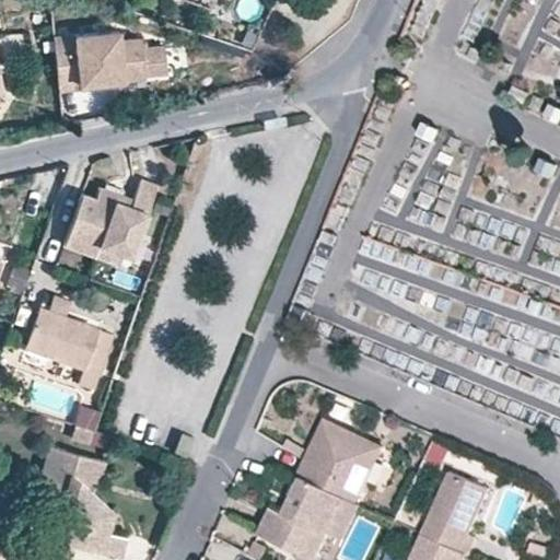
[(51,34),(58,88),(81,84),(81,77),(121,72),(147,70),(147,67),(143,41),(142,33),(119,35),(118,26),(51,34)]
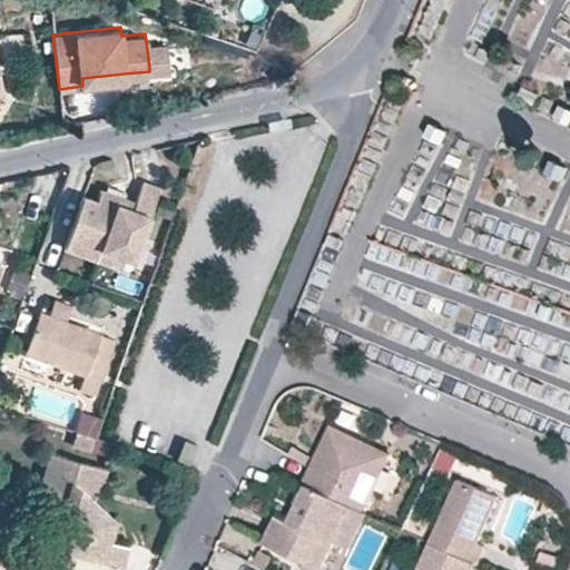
[(170,38),(146,41),(149,68),(174,66),(170,38)]
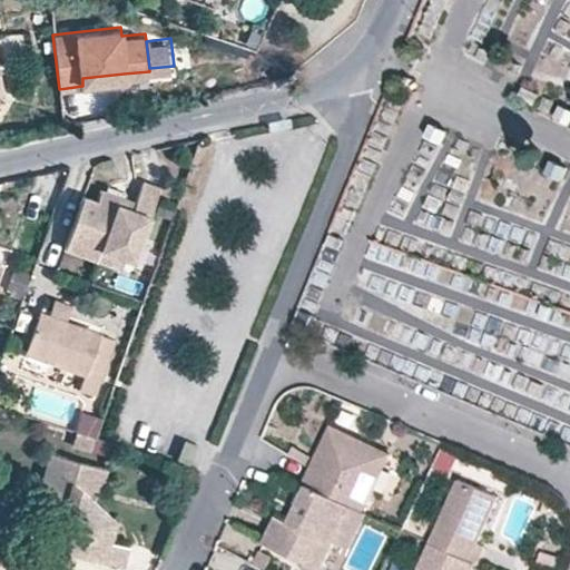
[(82,78),(82,86),(125,81),(124,74),(82,78)]
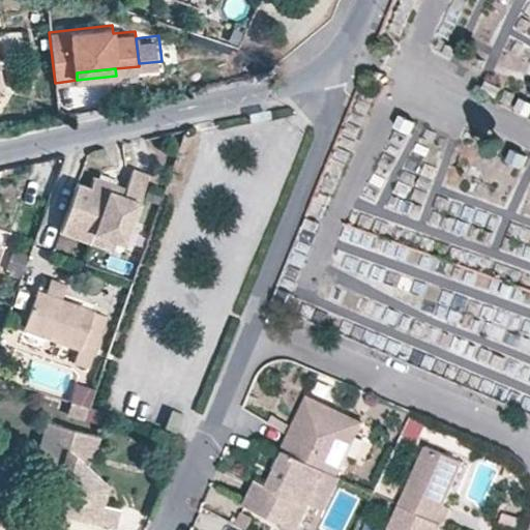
[(133,167),(125,187),(124,193),(115,190),(117,184),(95,177),(91,187),(78,182),(61,230),(114,247),(117,235),(125,238),(148,172),(133,167)]
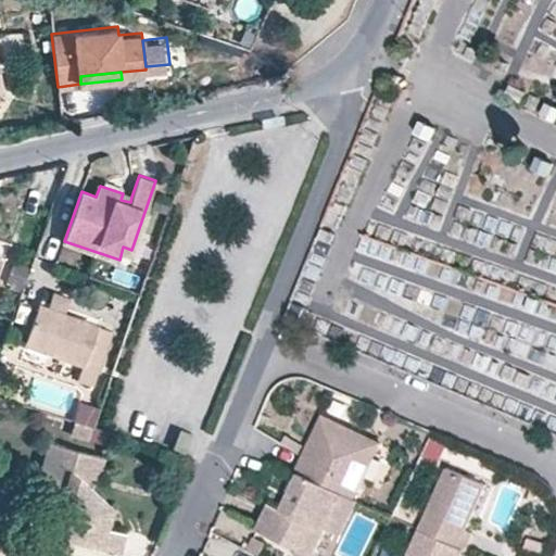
[(130,202),(131,197),(123,193),(121,200),(130,202)]
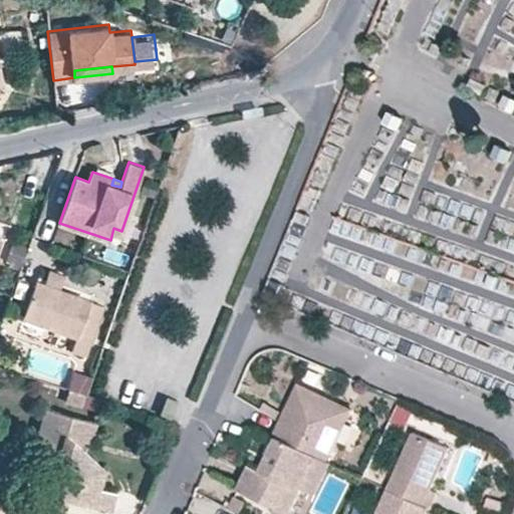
[(334,220),(330,231),(375,245),(374,248),(423,263),(427,249),(334,220)]
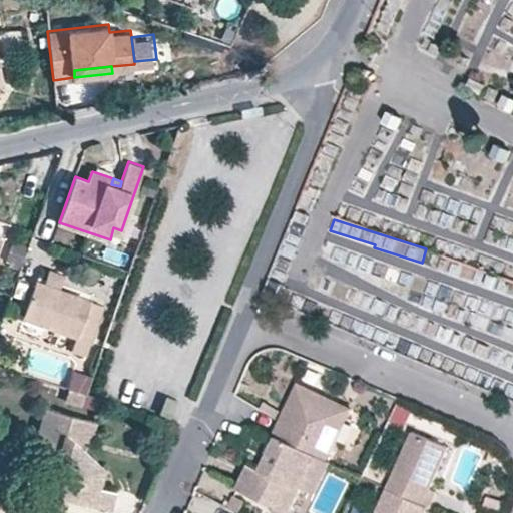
[(50,267),(44,284),(60,290),(66,273),(50,267)]
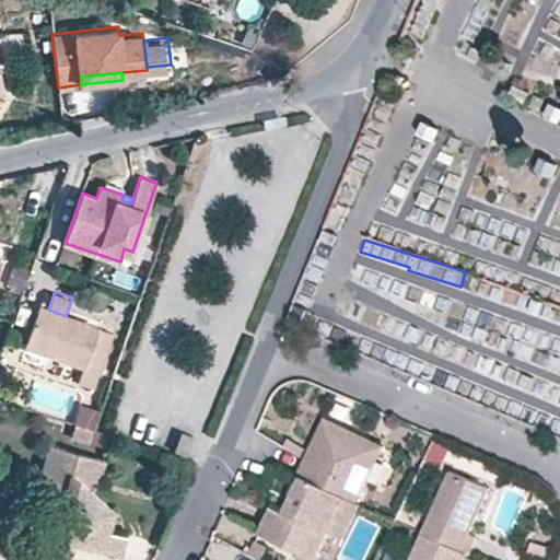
[(66,316),(48,310),(41,307),(28,343),(85,365),(79,381),(95,387),(113,333),(66,316)]
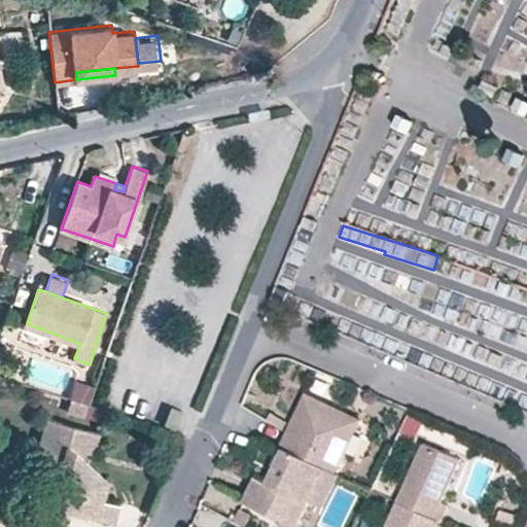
[(77,380),(72,397),(89,402),(95,385),(77,380)]
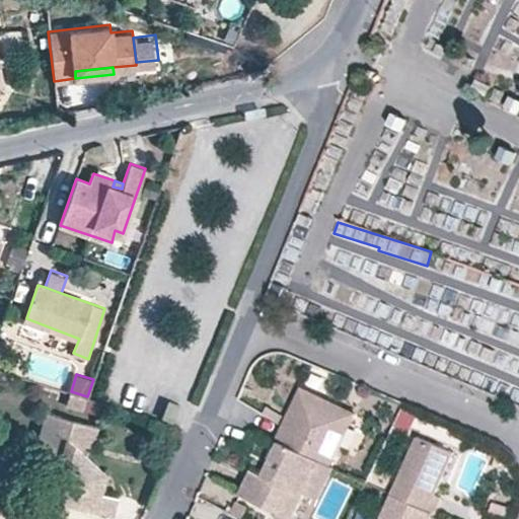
[(305,386),(279,438),(282,440),(321,459),(330,464),(354,417),(335,409),(337,402),(305,386)]
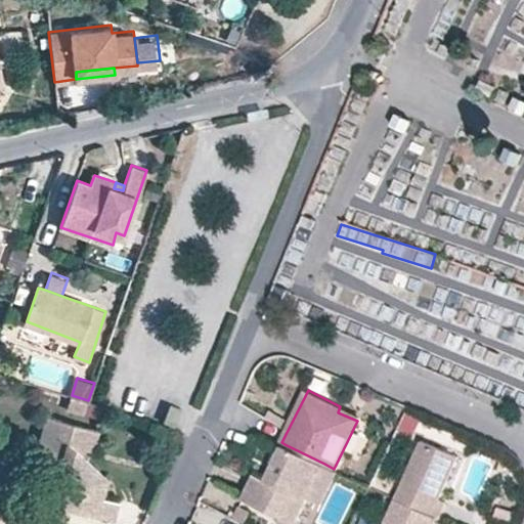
[(88,400),(72,395),(68,407),(87,413),(91,401),(88,400)]
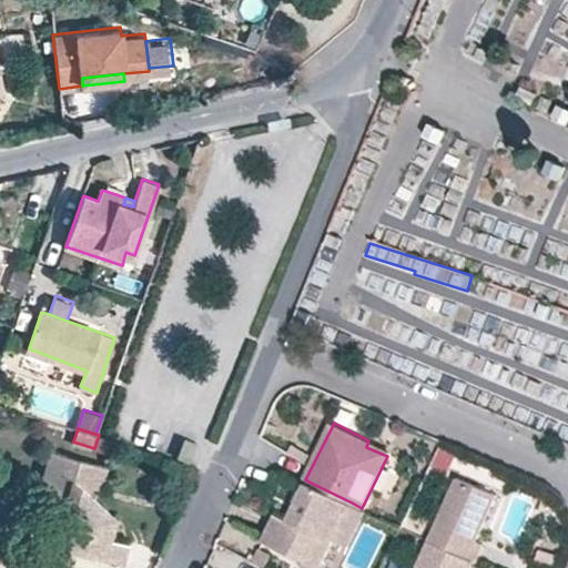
[(195,438),(182,435),(176,455),(189,459),(195,438)]
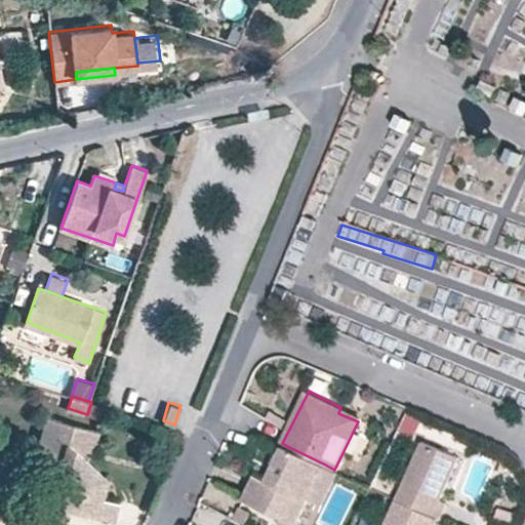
[(360,416),(340,407),(338,413),(358,421),(360,416)]
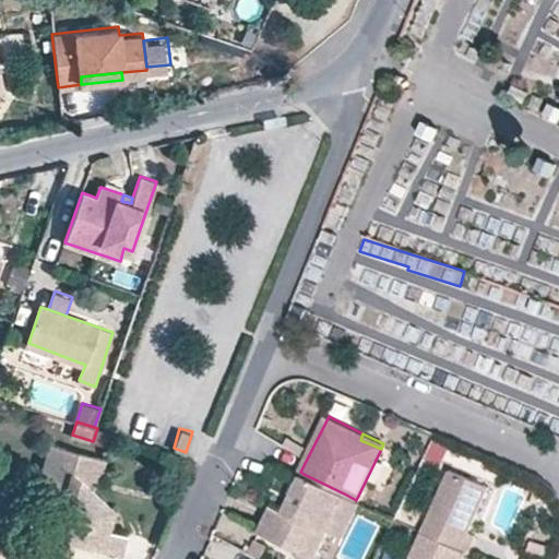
[(97,478),(103,458),(51,442),(39,482),(64,488),(51,532),(120,551),(126,534),(107,527),(114,508),(87,482),(88,476),(97,478)]
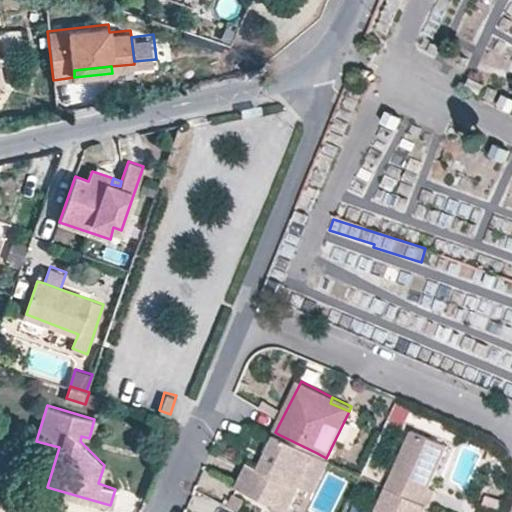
[(274,422),(258,414),(254,422),(270,430),(274,422)]
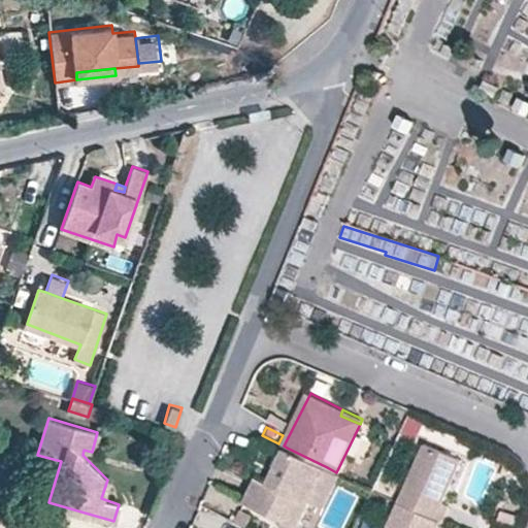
[(422,441),(397,500),(440,521),(442,522),(451,503),(447,502),(457,481),(450,476),(459,458),(422,441)]
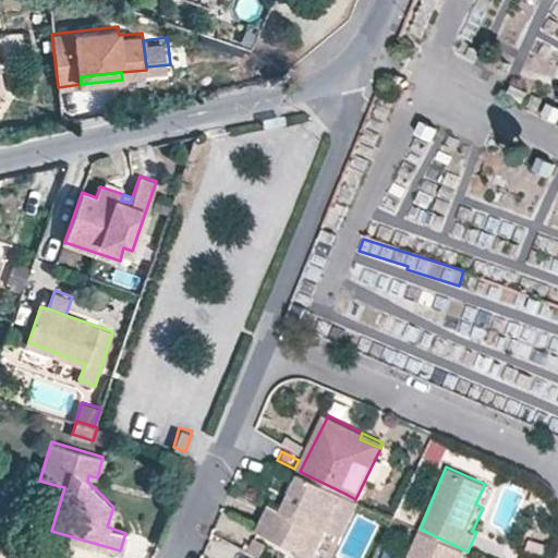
[(346,494),(303,473),(284,511),(271,504),(262,528),(316,555),(329,529),(346,494)]
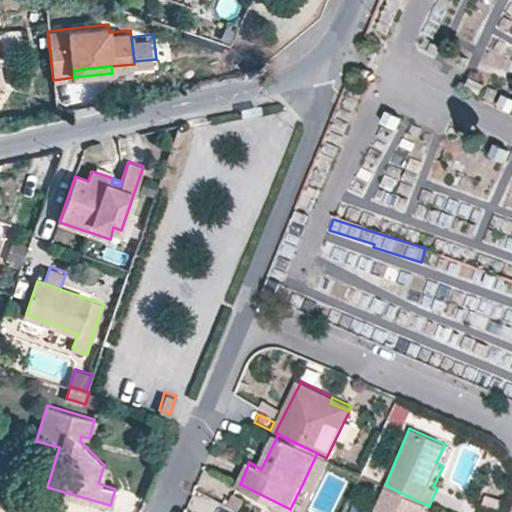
[(451,446),(445,444),(436,462),(443,466),(451,446)]
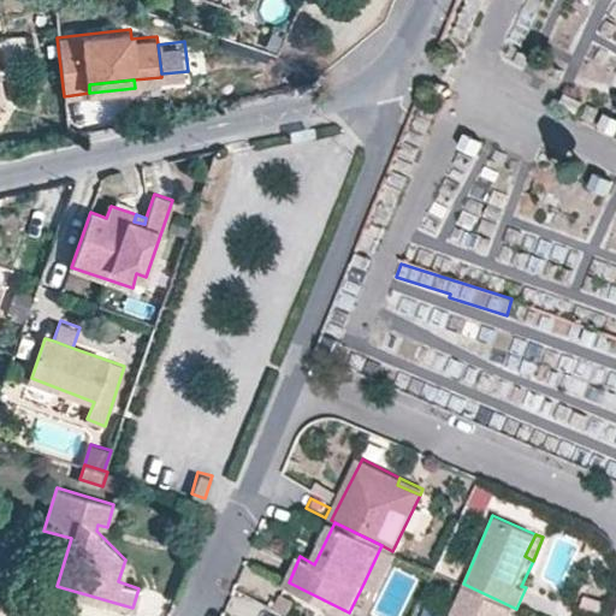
[(379,591),(397,552),(392,551),(381,545),(363,584),(379,591)]
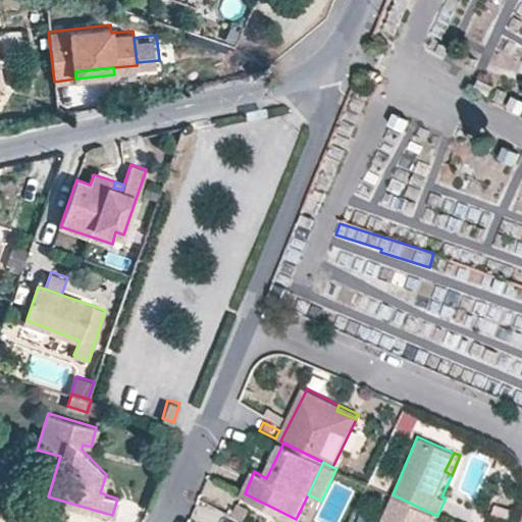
[(431,521),(435,515),(393,494),(379,521),(431,521)]
